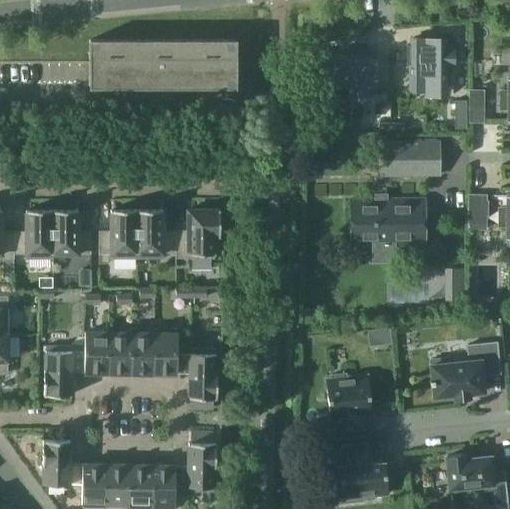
[(141,42),(93,42),(92,43),(91,43),(91,44),(91,89),(91,90),(92,90),(141,90),(141,42)]
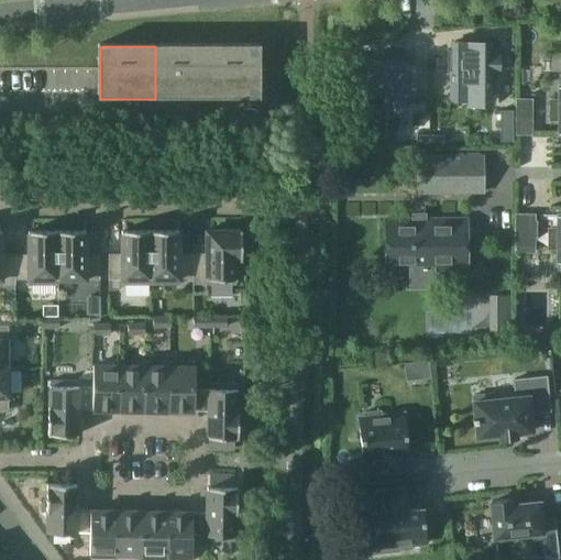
[(155,46),(155,99),(208,99),(208,46),(155,46)]
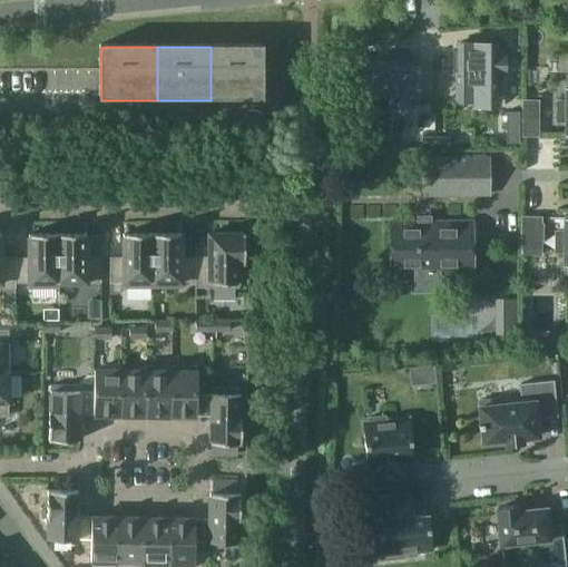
[(211,47),(211,100),(264,100),(265,100),(265,99),(265,48),(264,47),(211,47)]
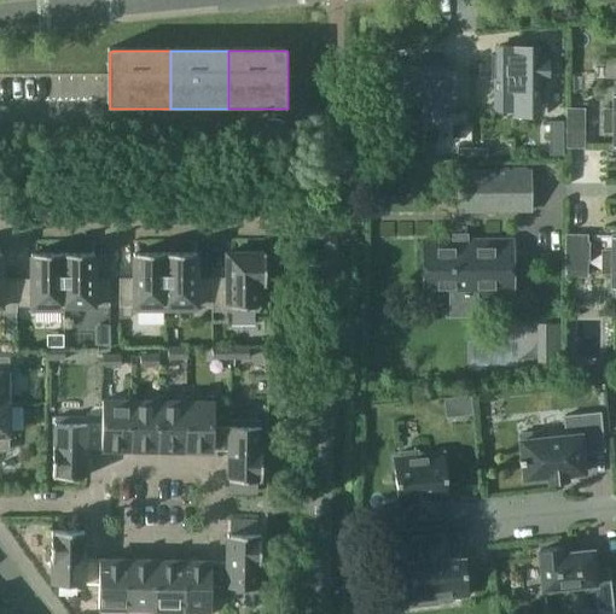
[(493,65),(493,88),(497,88),(498,122),(545,121),(545,89),(552,89),(552,64),(544,64),(544,56),(504,57),(504,64),(493,65)]
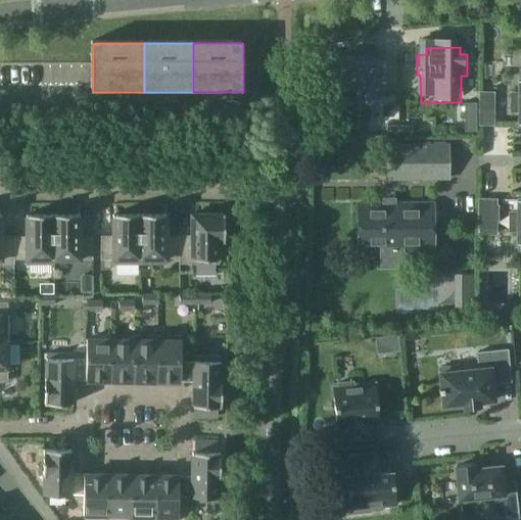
[(379,54),(360,54),(360,57),(331,57),(332,98),(359,97),(359,103),(380,103),(380,97),(387,97),(386,62),(379,62),(379,54)]
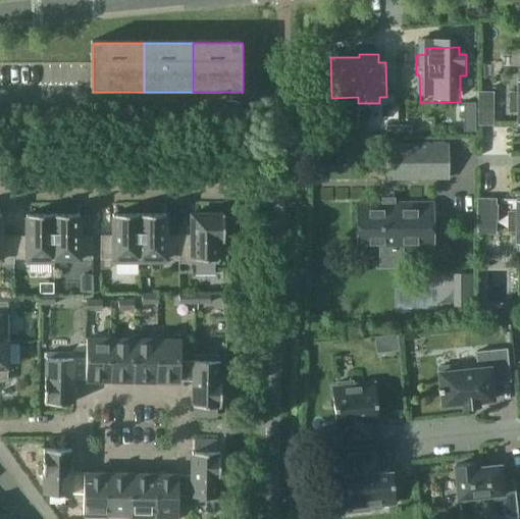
[(481,95),(480,126),(495,126),(495,95),(481,95)]
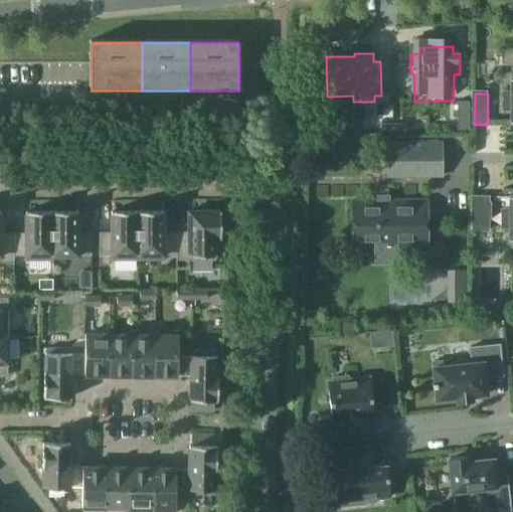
[(471,107),(459,107),(459,135),(471,135),(471,107)]
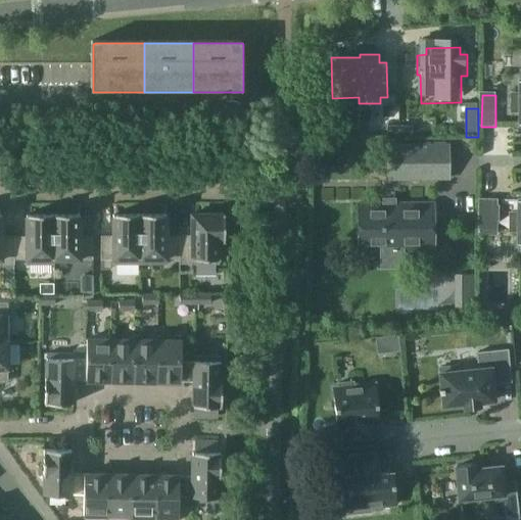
[(401,130),(389,130),(389,138),(401,138),(401,130)]
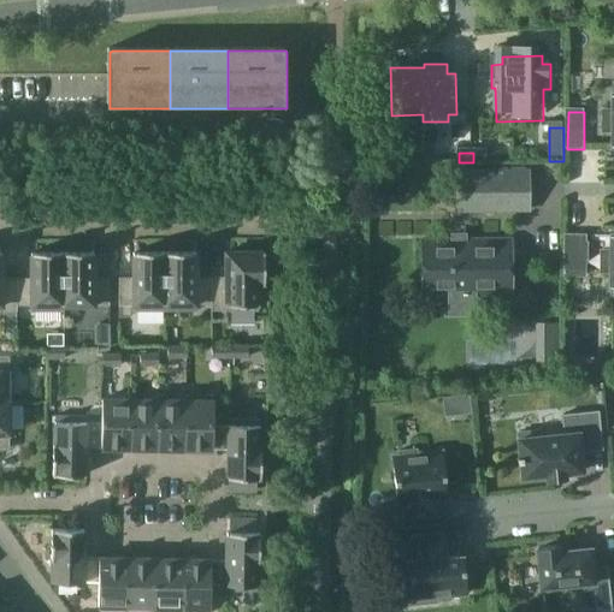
[(489,153),(473,153),(473,162),(488,162),(489,153)]
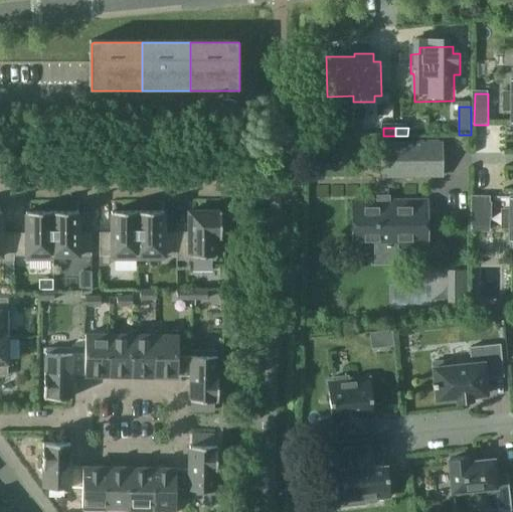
[(388,178),(445,178),(445,146),(388,146),(388,178)]
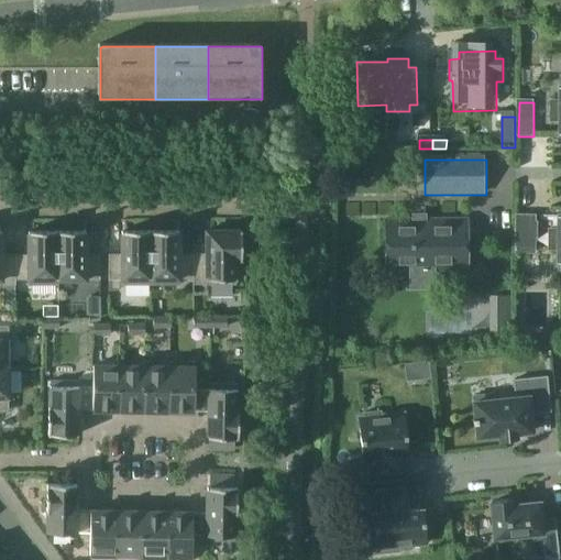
[(531,252),(532,218),(518,218),(517,252),(531,252)]
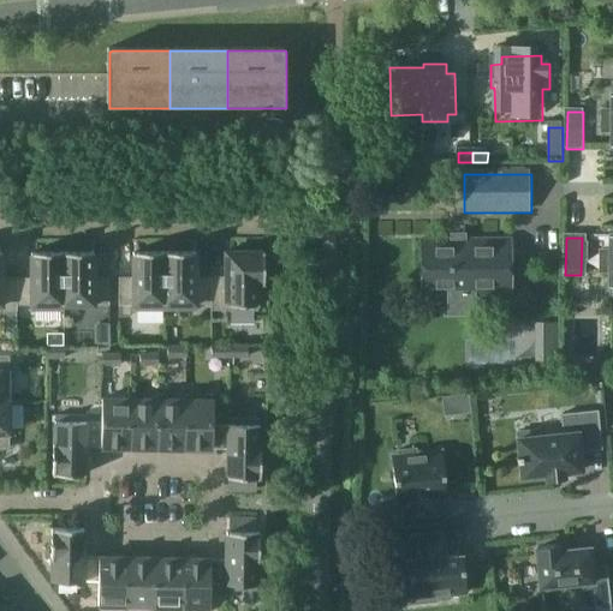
[(612,274),(611,303),(612,303),(612,238),(612,253),(602,253),(602,274),(612,274)]
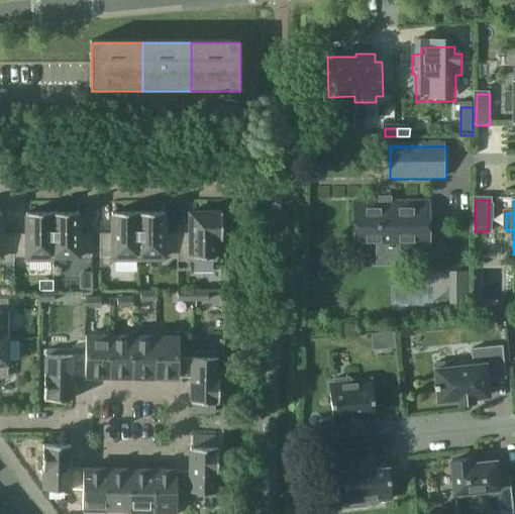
[(356,249),(431,249),(431,203),(356,203),(356,249)]
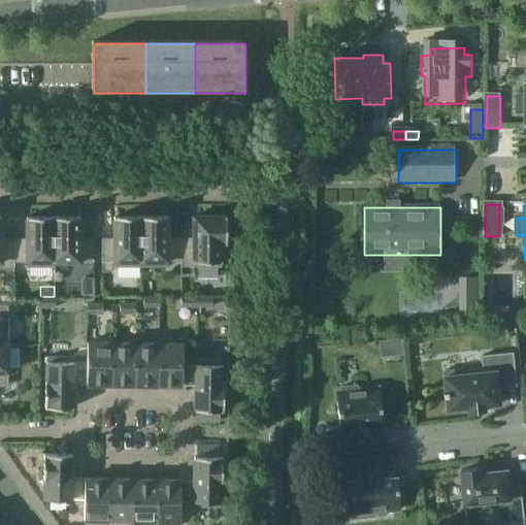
[(0,219),(0,269),(17,270),(15,241),(4,241),(3,220),(0,219)]
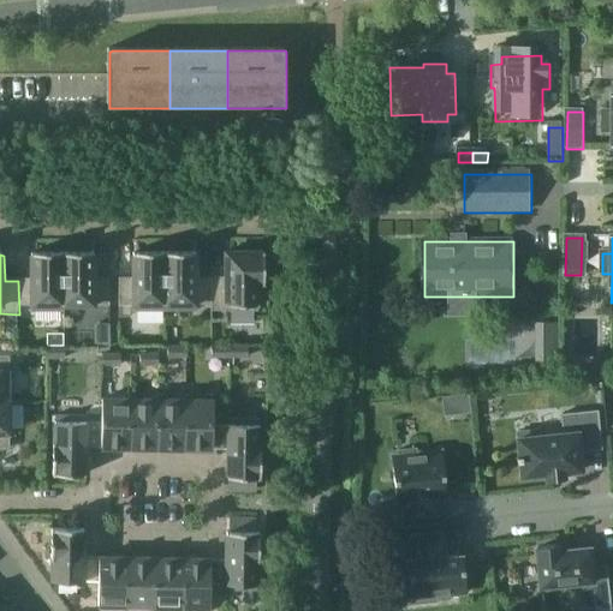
[(167,313),(167,255),(136,255),(136,280),(120,280),(120,321),(129,321),(136,313),(167,313)]
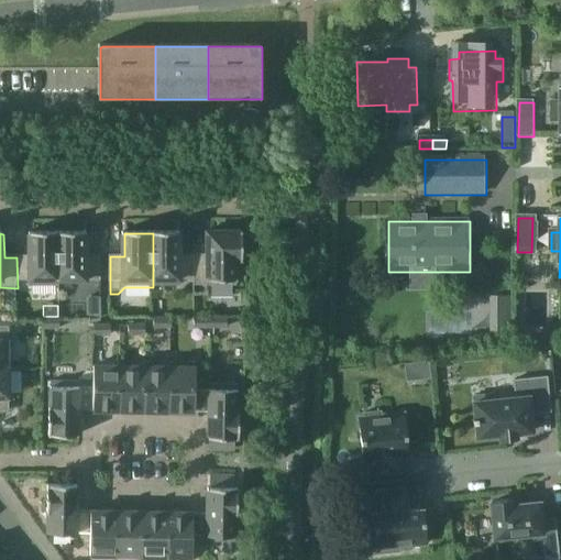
[(195,287),(196,287),(195,256),(182,256),(182,233),(153,233),(153,287),(182,287),(182,282),(195,282),(195,287)]
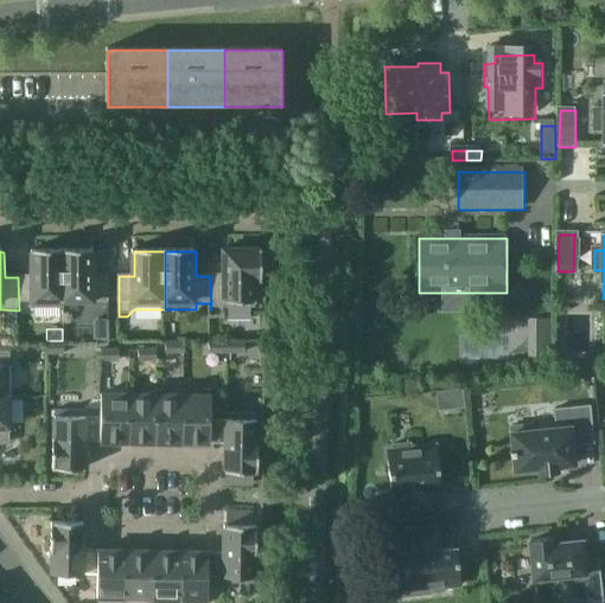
[(210,276),(211,309),(258,309),(258,283),(262,283),(262,251),(225,251),(225,276),(210,276)]
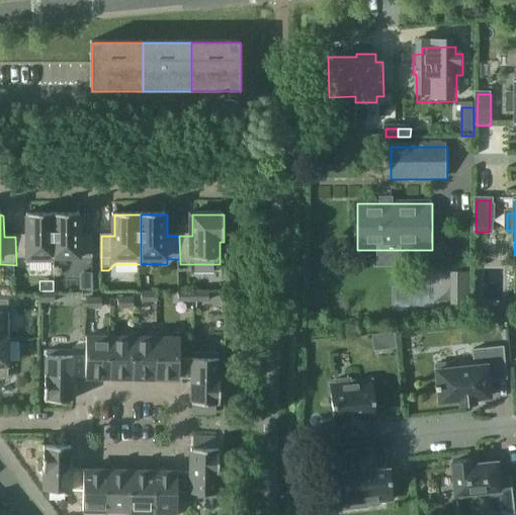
[(28,265),(55,264),(55,216),(28,216),(28,237),(15,237),(16,265),(16,260),(28,260),(28,265)]
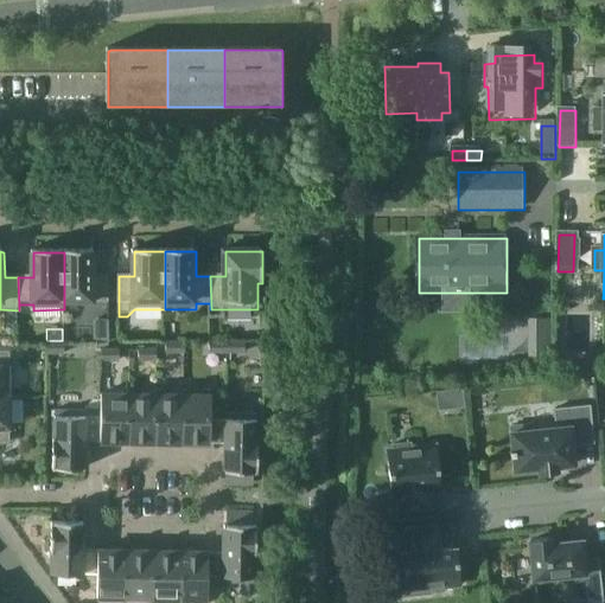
[(64,252),(64,309),(65,309),(65,305),(90,305),(110,303),(110,276),(95,276),(95,252),(64,252)]
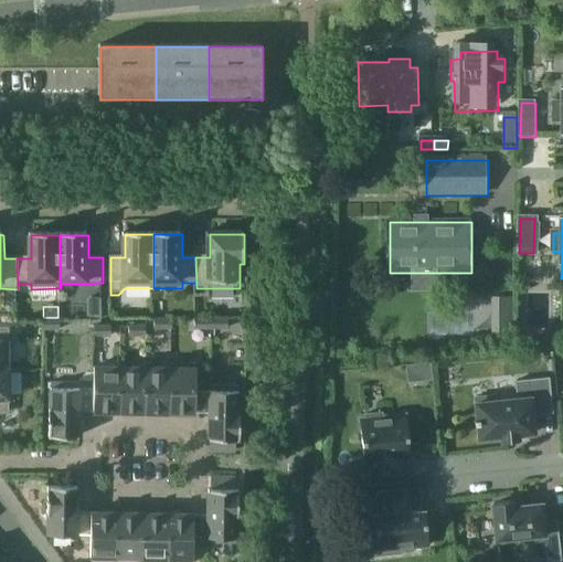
[(0,372),(10,372),(10,322),(0,321),(0,372)]
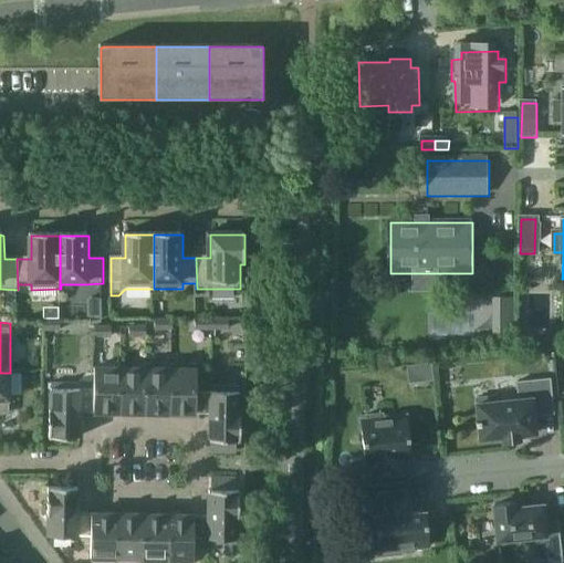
[(173,322),(156,322),(156,332),(173,332),(173,322)]
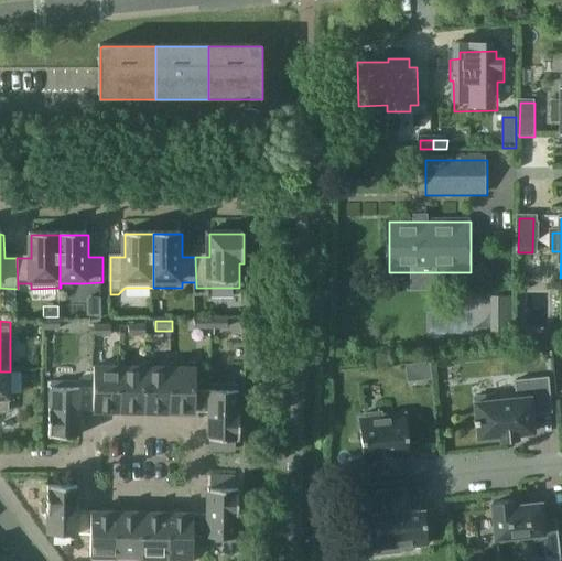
[(213,321),(196,321),(196,331),(213,331),(213,321)]
